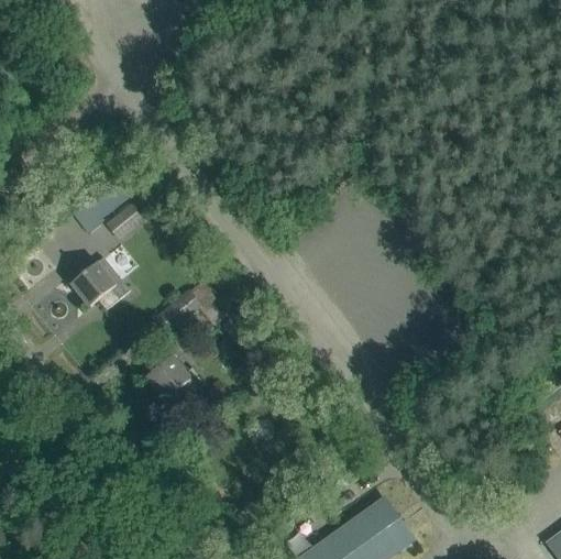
[(102,220),(100,217),(133,192),(122,177),(89,203),(88,200),(73,212),(87,232),(102,220)]
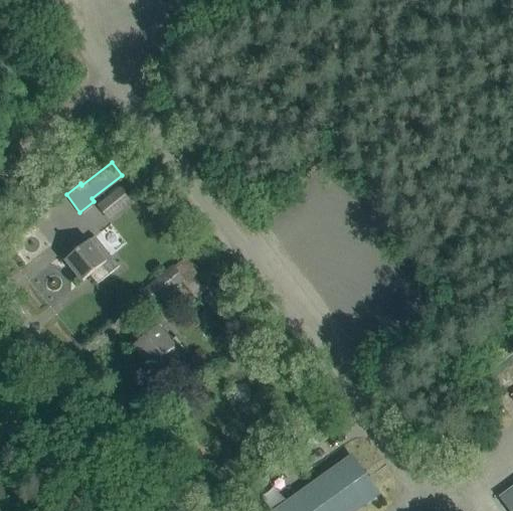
[(98,202),(108,214),(137,192),(127,179),(98,202)]
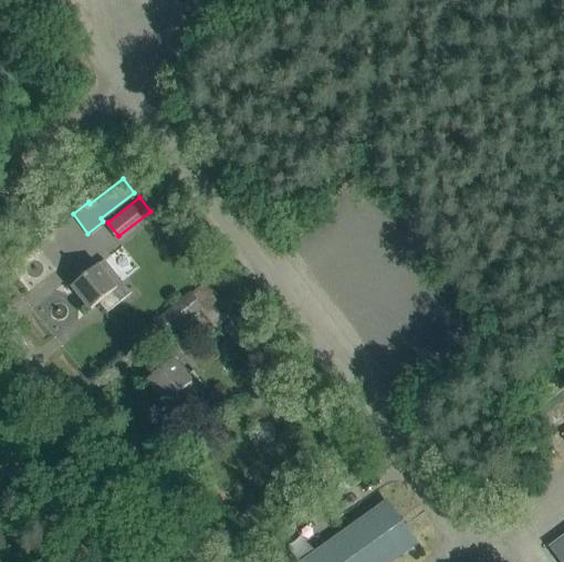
[(89,306),(96,300),(104,310),(129,290),(103,257),(70,283),(89,306)]
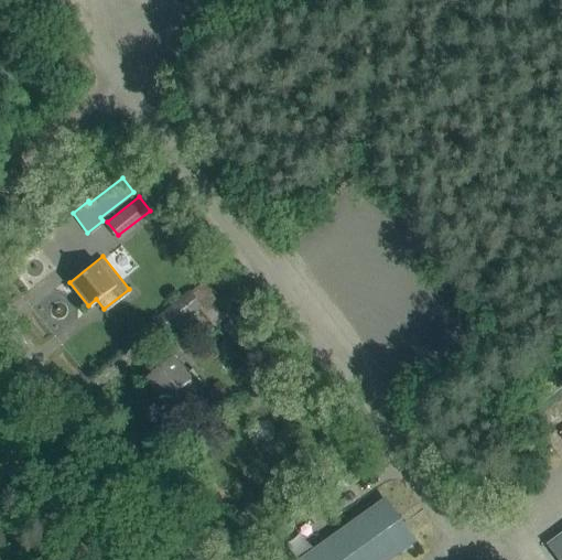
[(159,315),(169,329),(200,304),(213,321),(227,310),(203,280),(159,315)]
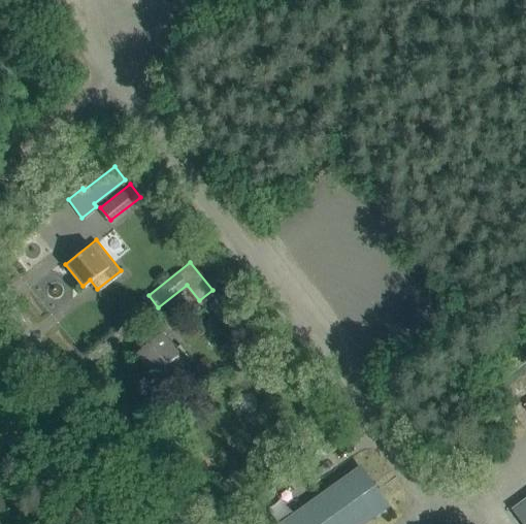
[(153,373),(161,367),(168,377),(191,358),(178,342),(173,348),(161,332),(135,352),(153,373)]
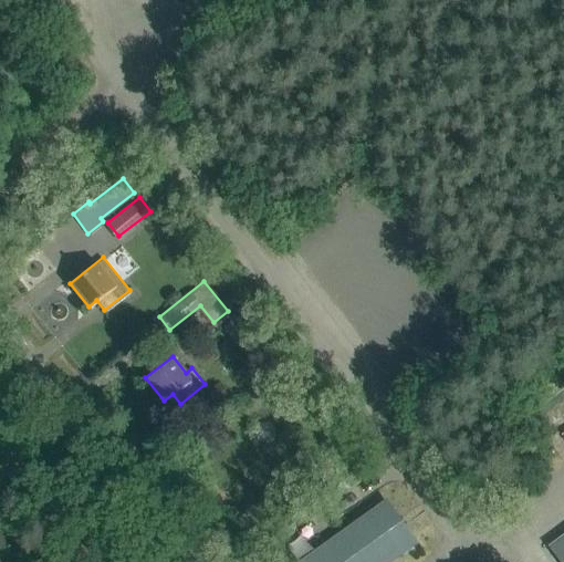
[(296,561),(384,561),(416,540),(386,497),(296,561)]
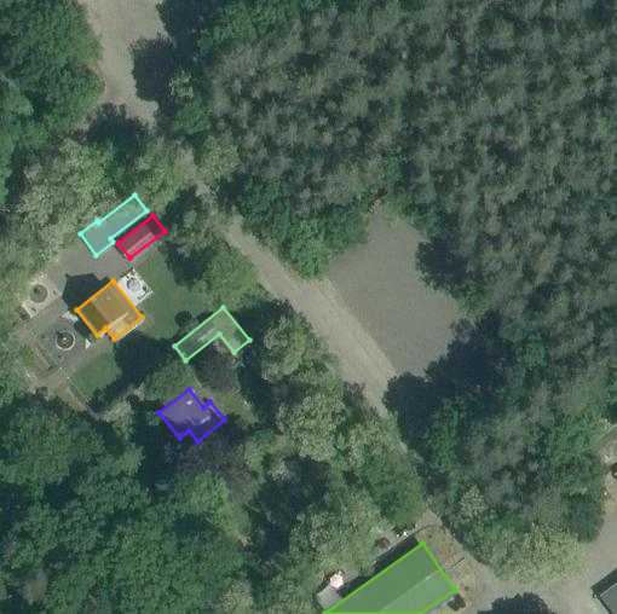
[(616,613),(616,581),(600,595),(612,613),(616,613)]
